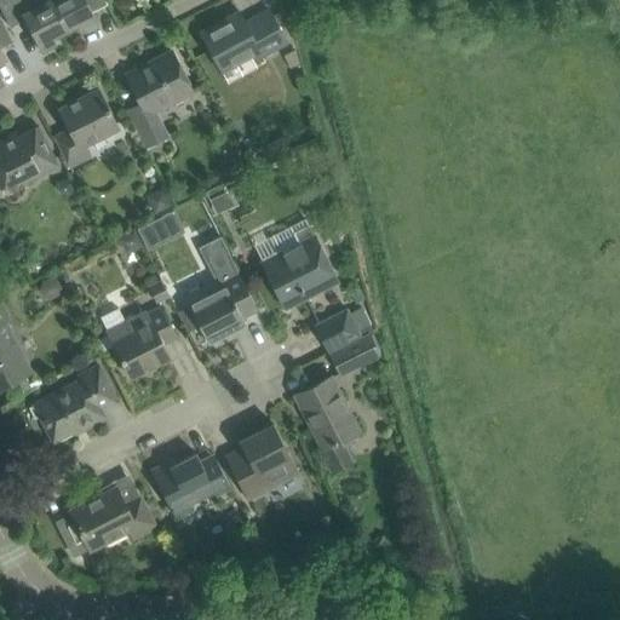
[(51,36),(65,29),(50,0),(0,0),(0,6),(10,27),(26,19),(41,51),(56,44),(56,42),(53,44),(51,36)]
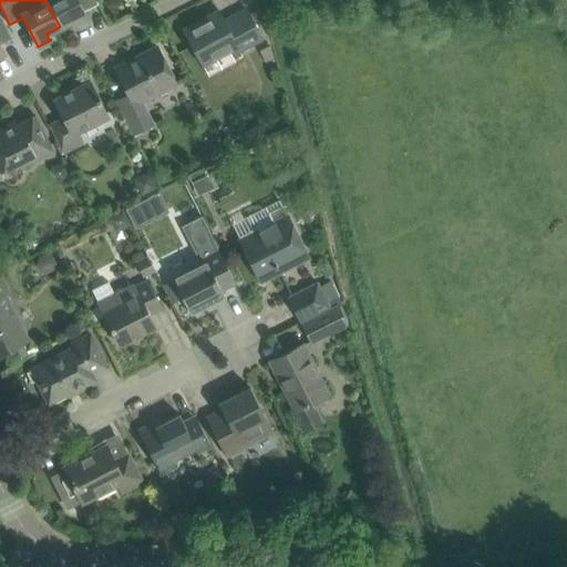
[(45,0),(60,27),(74,19),(78,26),(76,26),(76,27),(89,21),(78,0),(45,0)]
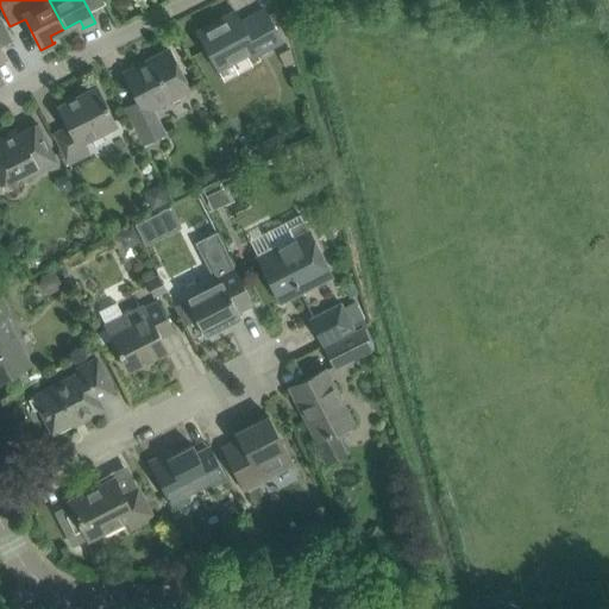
[(230,16),(198,32),(217,69),(255,49),(257,55),(282,41),(265,10),(263,11),(242,23),(236,12),(230,16)]
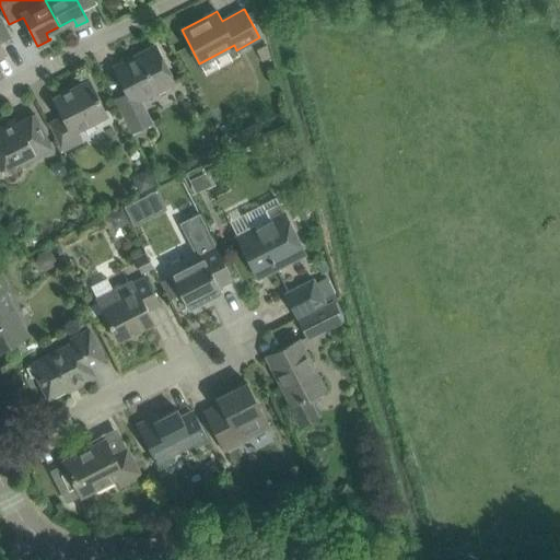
[(0,15),(0,56),(4,55),(0,45),(0,43),(11,37),(1,19),(0,15)]
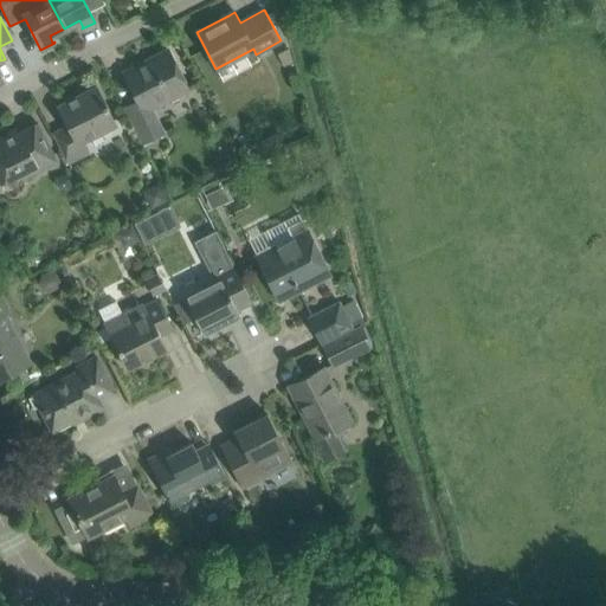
[(277,55),(283,66),(291,62),(289,49),(277,55)]
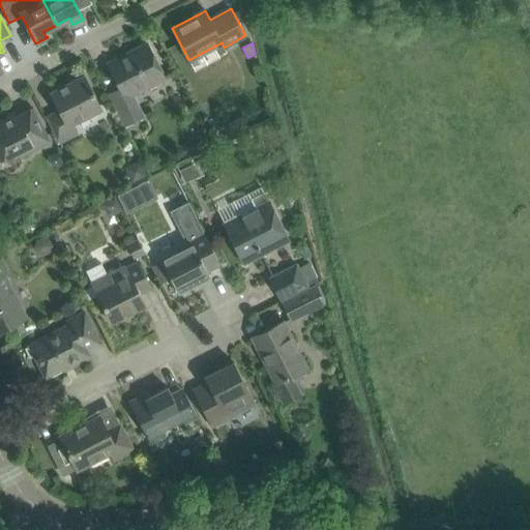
[(140,130),(135,120),(141,117),(129,94),(164,77),(147,43),(108,64),(119,88),(109,93),(129,135),(140,130)]
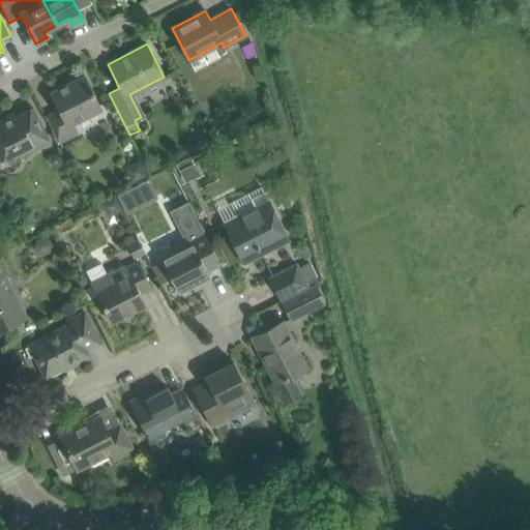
[(101,109),(94,94),(84,76),(51,93),(59,111),(47,117),(60,142),(77,134),(71,124),(101,109)]
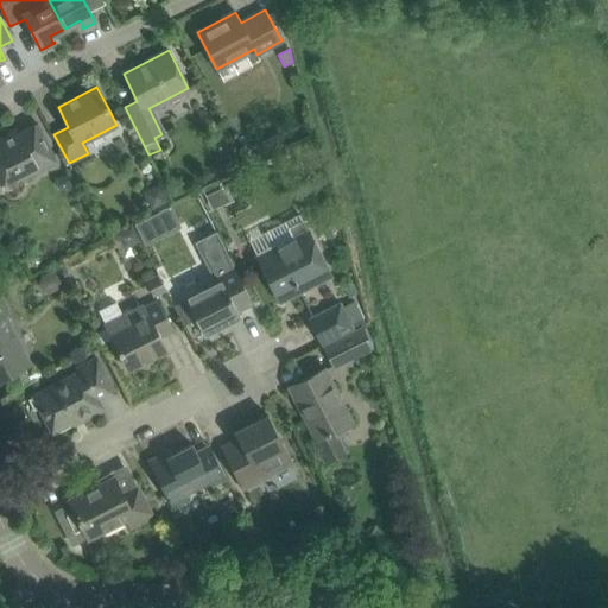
[(0,191),(2,191),(2,190),(2,184),(20,175),(23,179),(57,162),(37,124),(18,133),(16,128),(0,135),(0,191)]
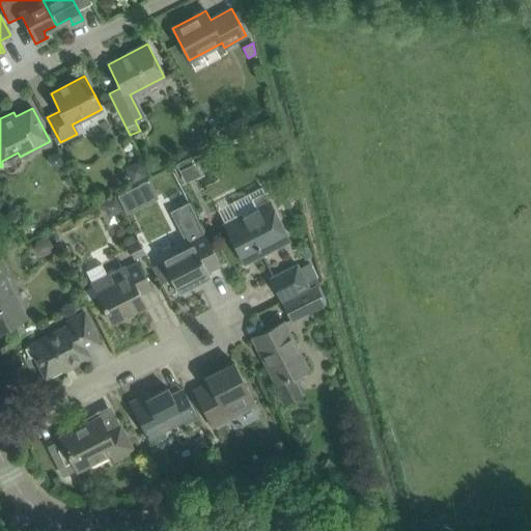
[(193,138),(189,143),(191,149),(197,152),(202,150),(204,146),(204,141),(199,137),(193,138)]
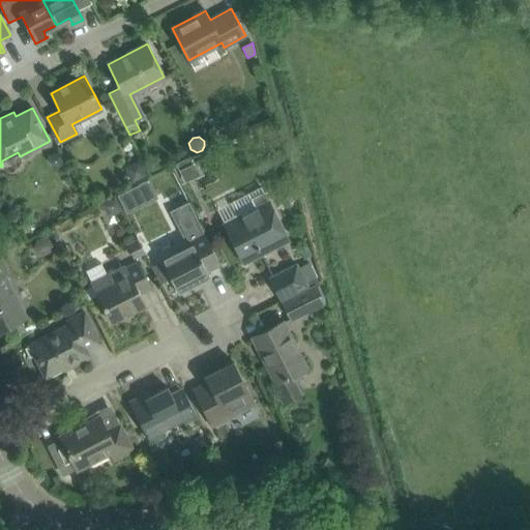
[(195,159),(179,167),(185,179),(201,172),(195,159)]
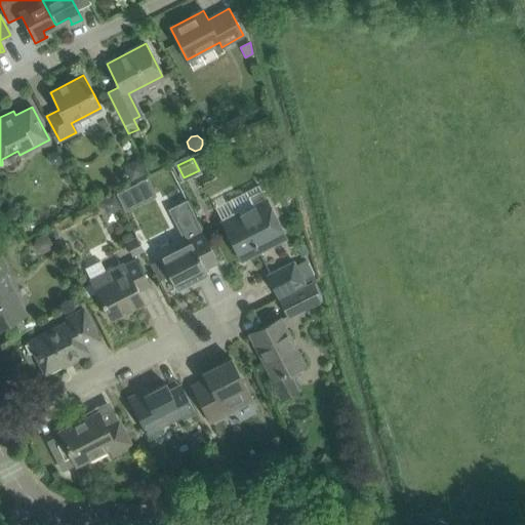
[(130,182),(146,174),(138,160),(124,167),(130,182)]
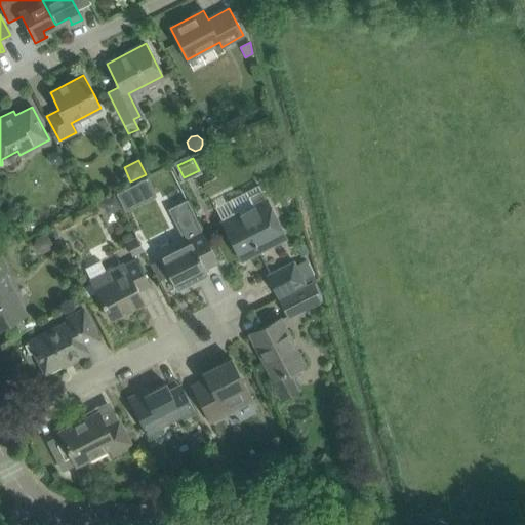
[(155,195),(146,174),(130,182),(116,189),(125,208),(155,195)]
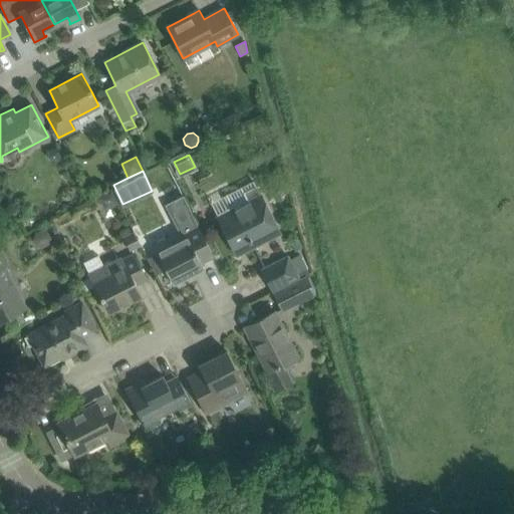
[(280,234),(259,194),(256,187),(243,193),(240,188),(223,197),(230,209),(217,216),(233,248),(250,240),(253,246),(251,247),(251,248),(269,239),(280,234)]
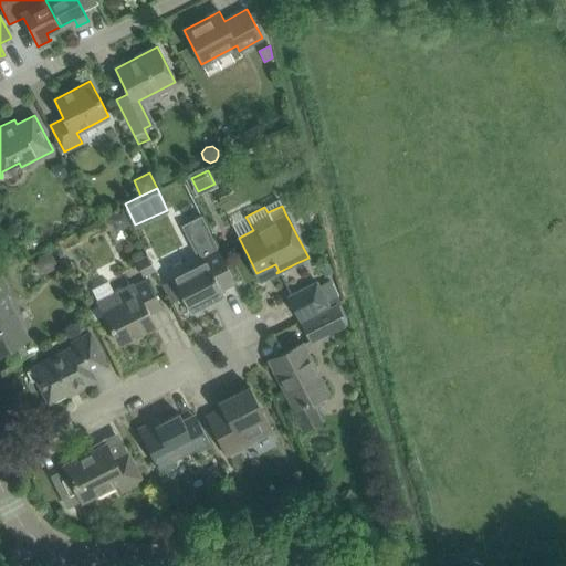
[(115,232),(130,224),(124,212),(108,220),(115,232)]
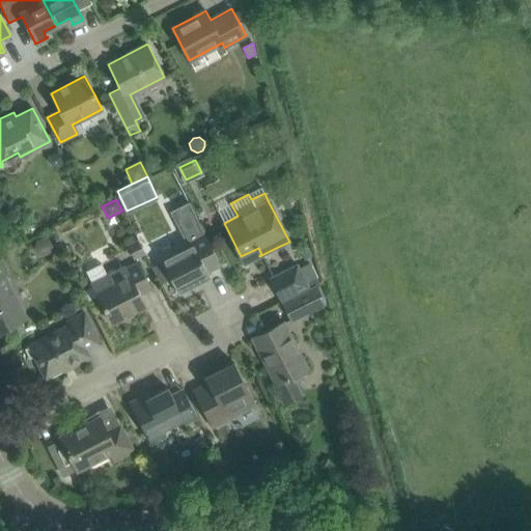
[(221,264),(203,231),(189,202),(170,212),(189,247),(162,260),(162,261),(151,267),(160,284),(171,279),(178,294),(210,277),(207,272),(221,264)]
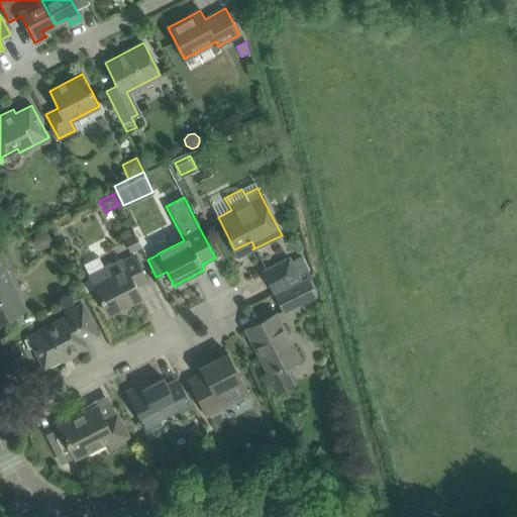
[(48,230),(41,228),(34,231),(31,238),(34,245),(41,247),(48,244),(52,237),(48,230)]
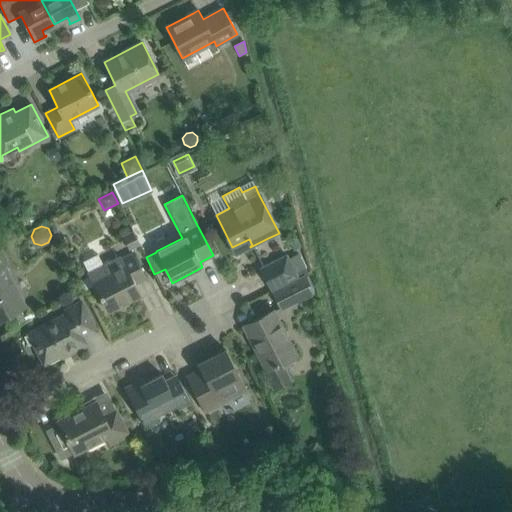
[(122,236),(129,251),(140,245),(133,231),(122,236)]
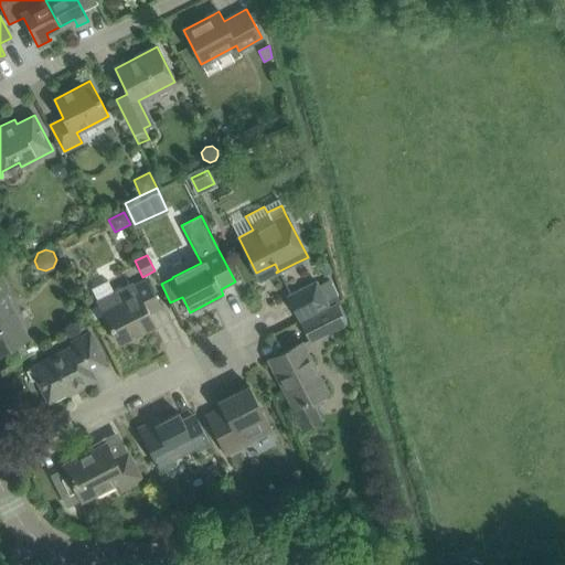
[(3,292),(8,290),(0,277),(0,276),(0,352),(13,345),(20,359),(29,354),(22,341),(27,339),(3,292)]
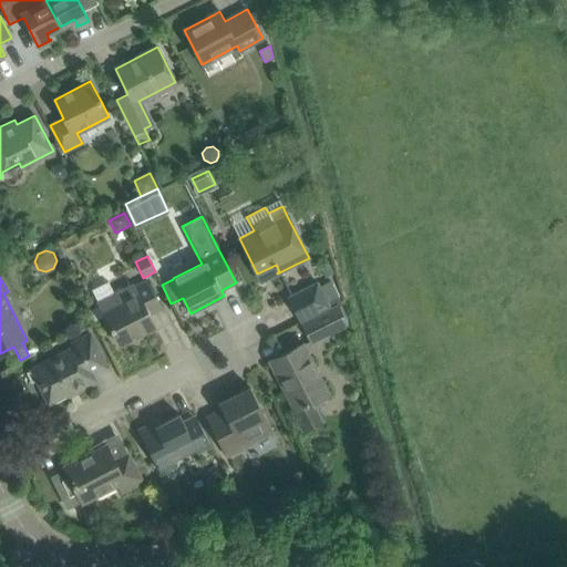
[(99,307),(86,312),(92,322),(104,316),(109,326),(119,344),(155,327),(150,315),(163,308),(153,289),(147,278),(133,285),(114,295),(107,281),(92,289),(98,302),(96,303),(99,307)]
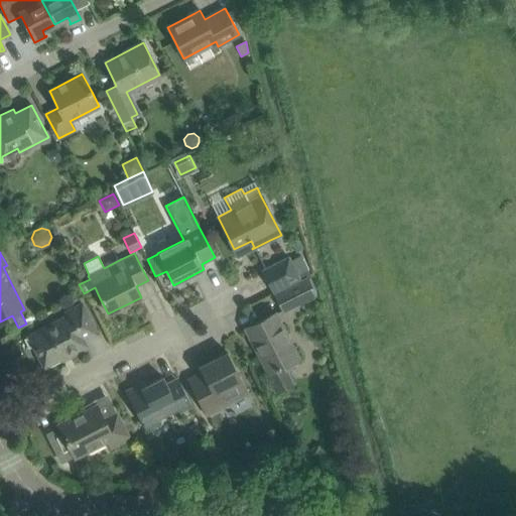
[(297,277),(296,275),(308,269),(301,255),(289,261),(287,257),(262,269),(272,290),(297,277)]
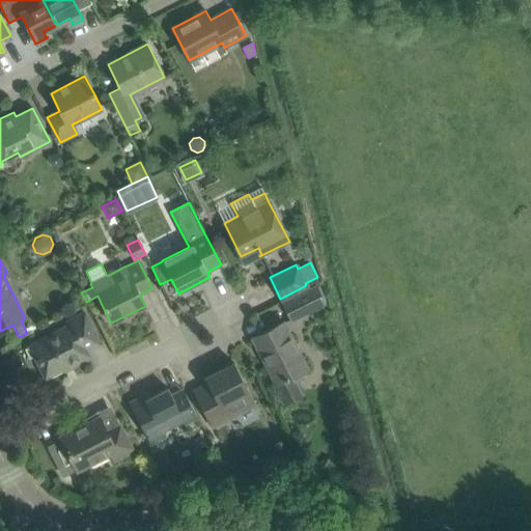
[(291,318),(290,319),(323,303),(314,286),(283,303),(291,318)]
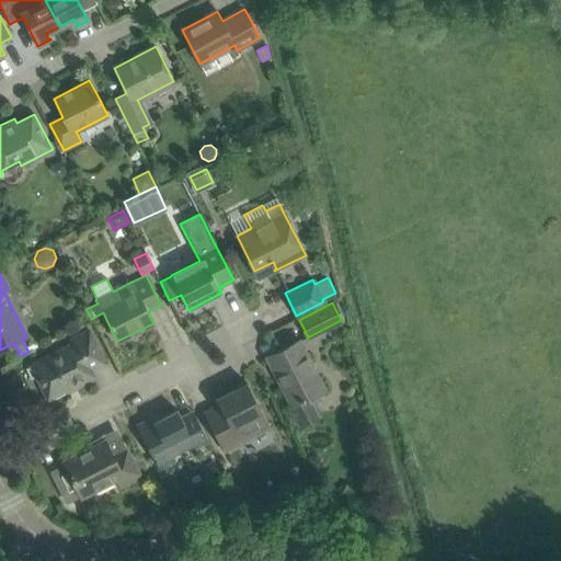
[(104,359),(94,341),(89,330),(69,340),(72,344),(31,366),(48,398),(67,389),(66,387),(73,384),(75,388),(94,377),(89,367),(104,359)]
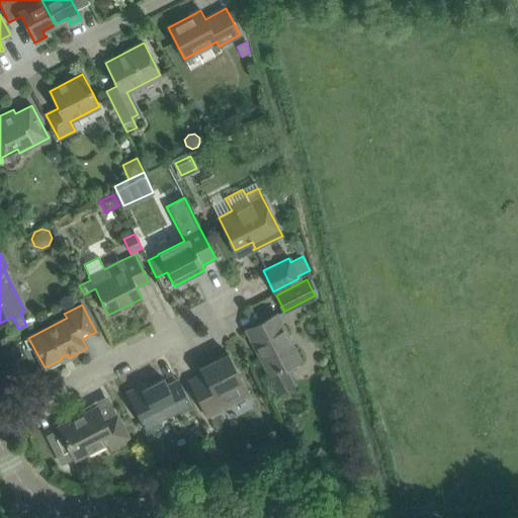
[(246,330),(268,374),(265,375),(276,395),(295,384),(285,367),(298,360),(275,315),(246,330)]
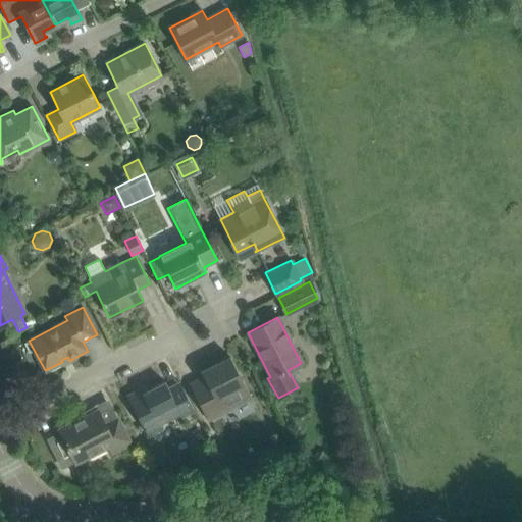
[(190,384),(199,403),(207,419),(251,398),(230,357),(227,358),(228,359),(218,365),(217,363),(201,371),(207,381),(194,388),(191,383),(190,384)]
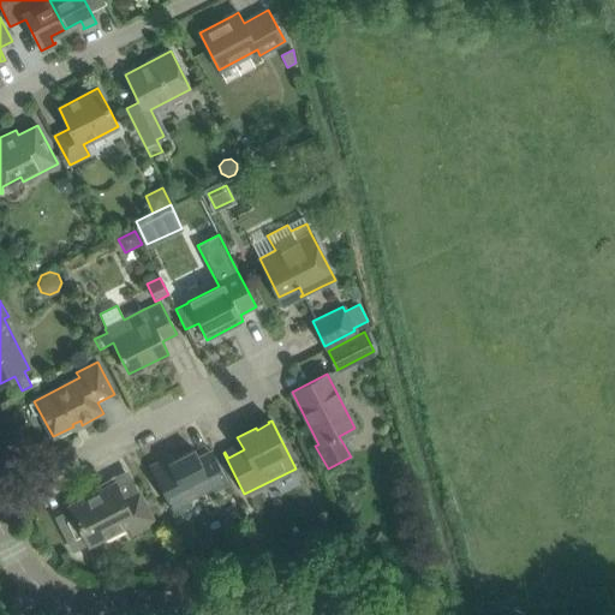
[(149,466),(161,488),(171,507),(210,487),(213,491),(228,484),(215,457),(202,464),(195,449),(169,463),(166,458),(149,466)]
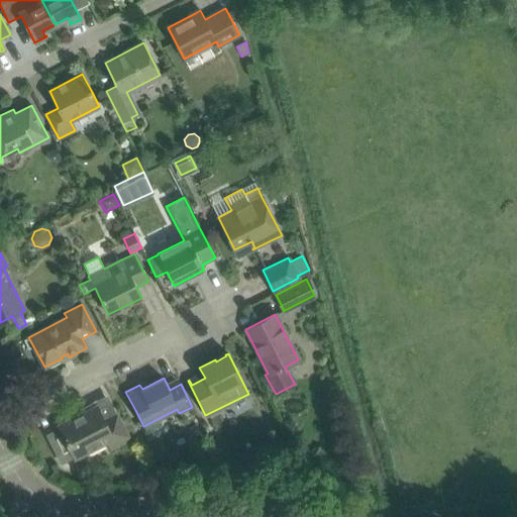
[(75,456),(75,457),(110,439),(114,446),(111,447),(112,448),(129,439),(117,415),(104,421),(97,407),(59,426),(60,428),(47,435),(62,462),(75,456)]
